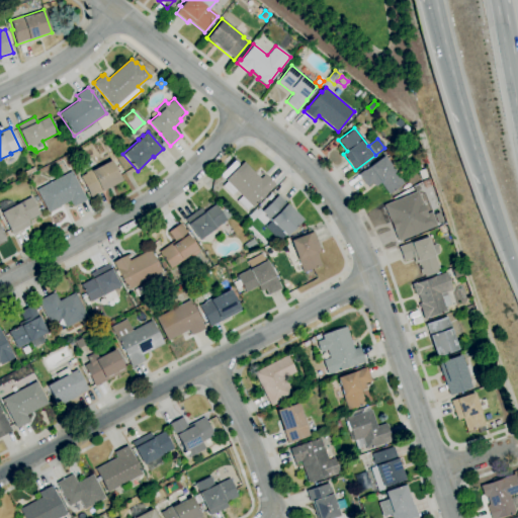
[(389,194),(380,183),(375,186),(372,182),(367,186),(357,174),(364,169),(364,170),(369,167),(369,166),(383,156),(395,171),(397,170),(405,182),(389,194)]
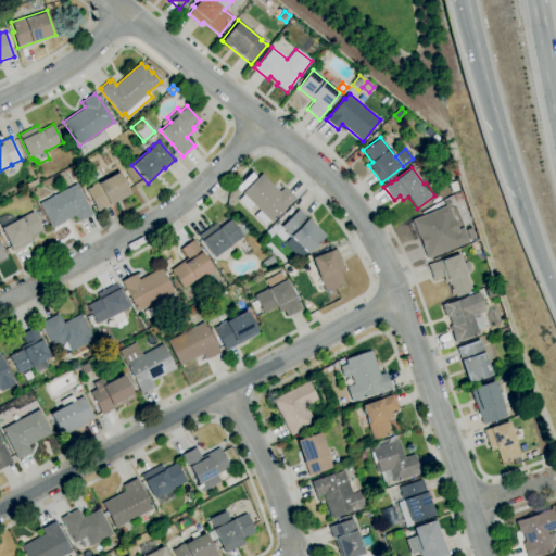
[(97,211),(86,190),(98,184),(97,182),(118,172),(130,194),(97,211)]
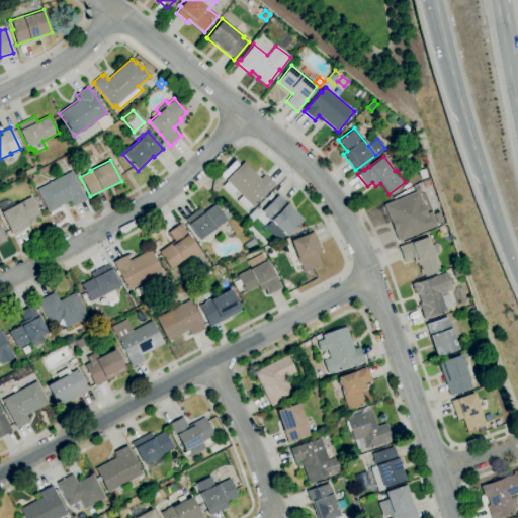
[(246,210),(237,200),(241,196),(236,190),(231,195),(222,186),(227,181),(225,180),(231,174),(229,172),(233,169),(235,170),(243,162),(260,179),(263,176),(260,173),(261,171),(275,185),(269,191),(269,190),(253,207),(251,205),(246,210)]
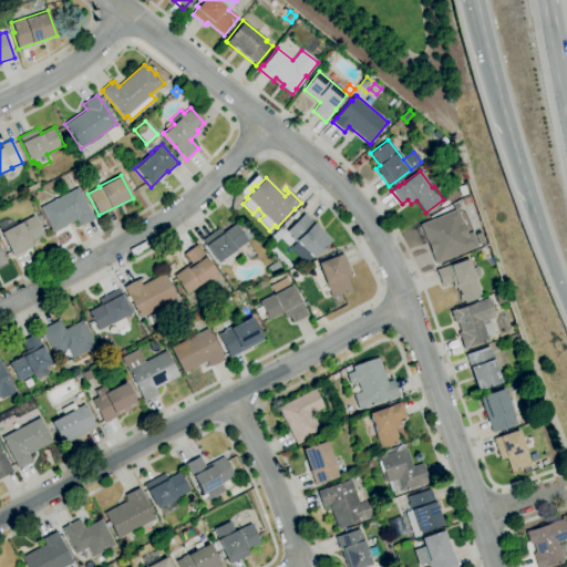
[(28,193),(26,188),(37,183),(39,187),(28,193)]
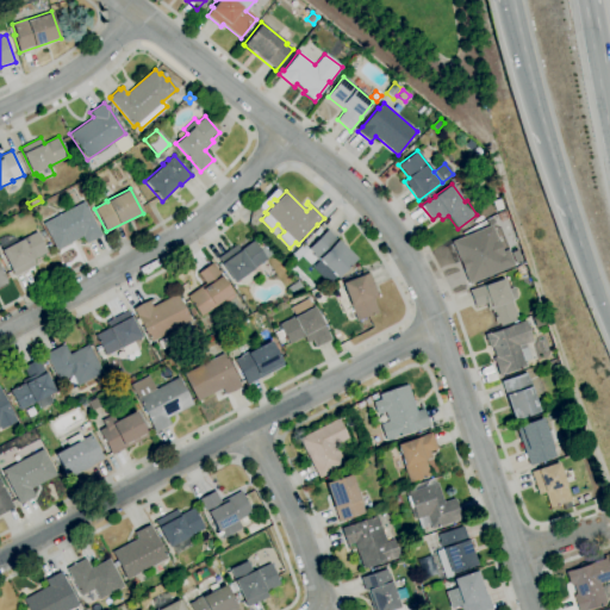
[(497,212),(493,201),(500,199),(504,210),(497,212)]
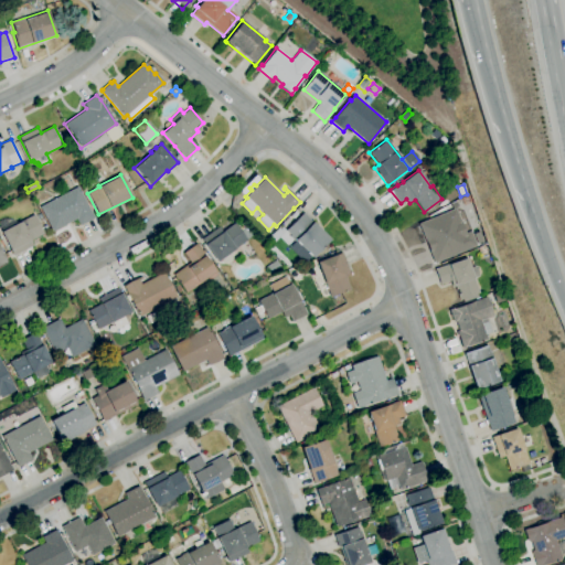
[(52,231),(40,206),(76,187),(80,193),(81,192),(94,217),(80,226),(76,219),(52,231)]
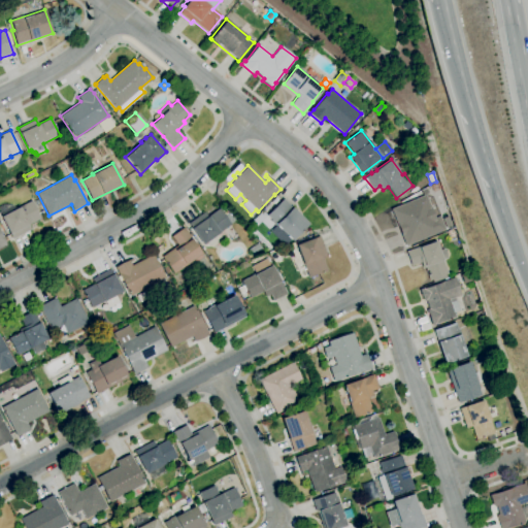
[(31,186),(28,180),(34,176),(37,183),(31,186)]
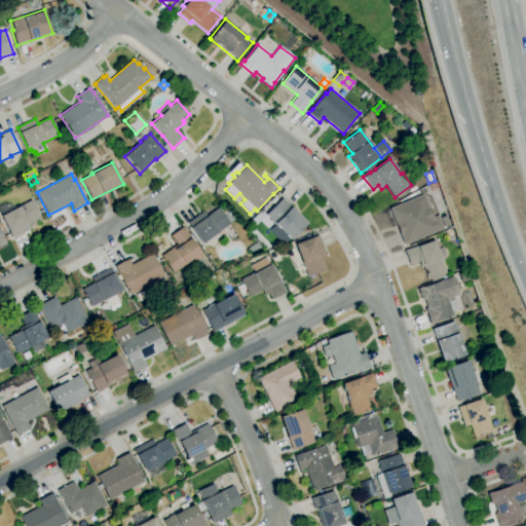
[(404,246),(399,231),(406,228),(403,222),(397,225),(390,209),(423,195),(433,219),(438,217),(443,229),(404,246)]
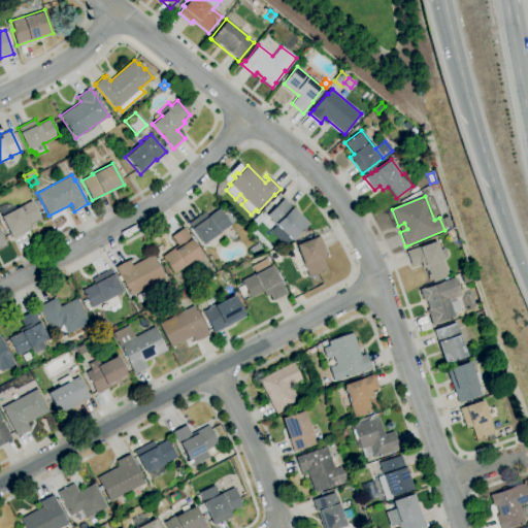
[(290,240),(286,237),(287,235),(281,229),(279,230),(276,226),(277,226),(275,224),(274,226),(270,222),(271,221),(266,216),(283,199),(291,207),(292,207),(307,223),(291,239),(290,240)]
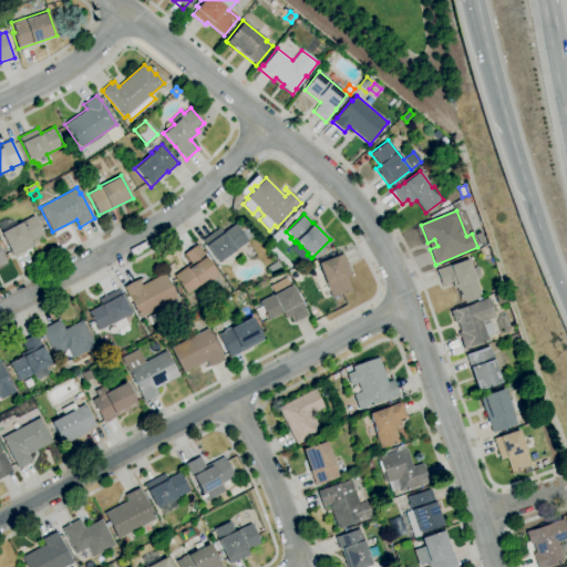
[(13,257),(1,233),(2,232),(0,227),(0,223),(7,219),(18,224),(34,215),(44,235),(31,241),(33,247),(13,257)]
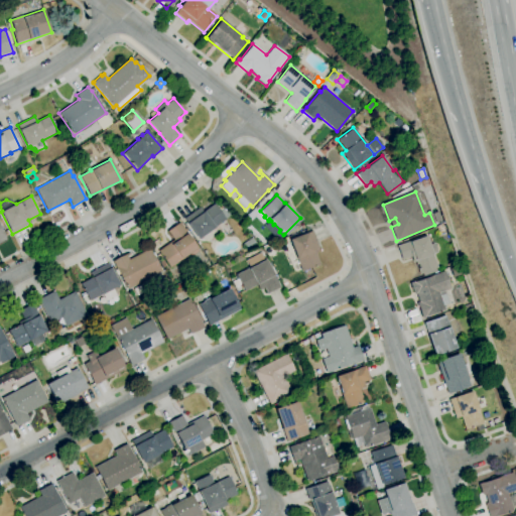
[(199,239),(188,225),(183,219),(200,208),(203,212),(204,212),(214,205),(219,212),(225,208),(231,216),(226,219),(226,220),(199,239)]
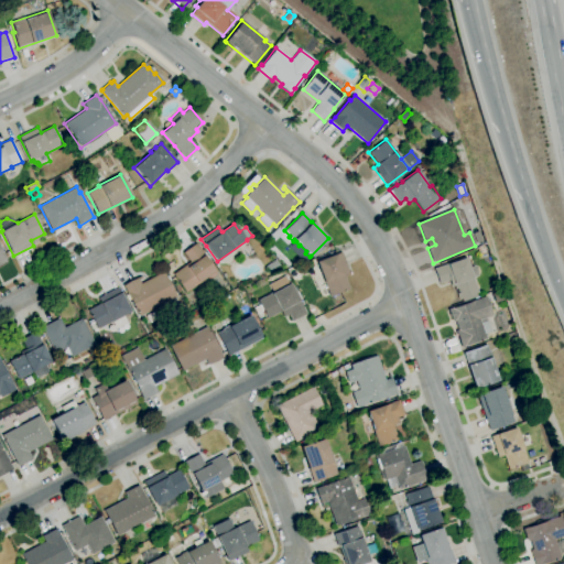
[(186,292),(173,273),(190,262),(183,252),(196,243),(215,270),(214,271),(217,274),(202,285),(199,283),(186,292)]
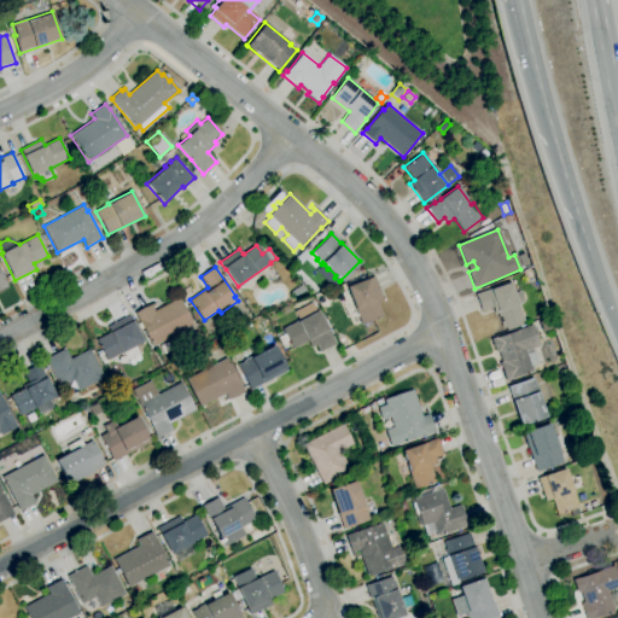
[(361,326),(354,307),(355,307),(347,286),(368,278),(368,279),(374,277),(382,298),(377,301),(383,318),(361,326)]
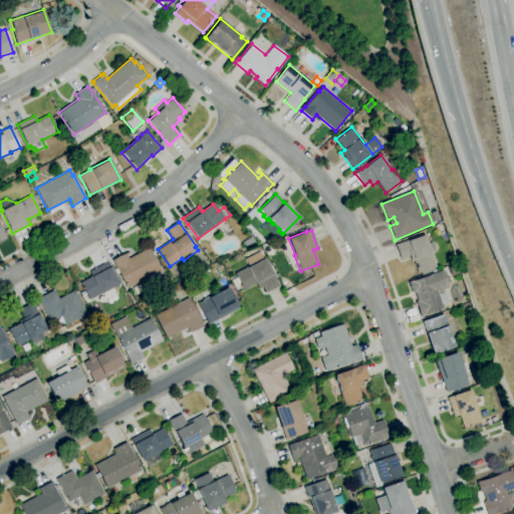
[(422,275),(421,272),(418,273),(414,260),(412,261),(410,256),(401,259),(396,245),(426,235),(436,266),(434,267),(436,270),(422,275)]
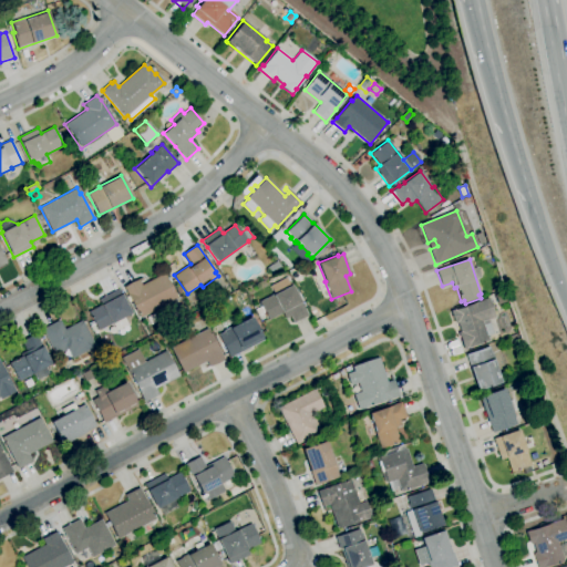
[(271,275),(267,268),(276,260),(281,267),(271,275)]
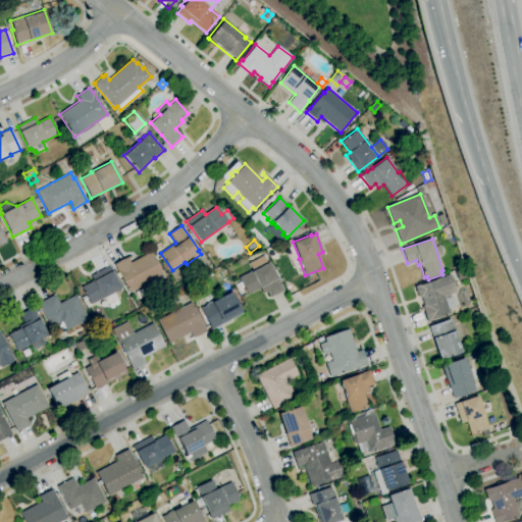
[(128,293),(118,272),(117,273),(113,264),(131,255),(131,257),(127,258),(129,262),(151,251),(163,274),(128,293)]
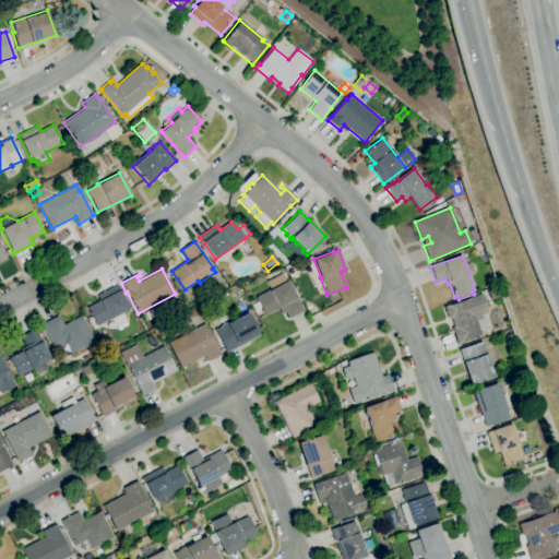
[(290,319),(286,311),(281,314),(277,308),(264,316),(254,298),(270,289),(266,282),(281,274),(285,282),(287,281),(297,298),(296,298),(299,304),(304,311),(290,319)]
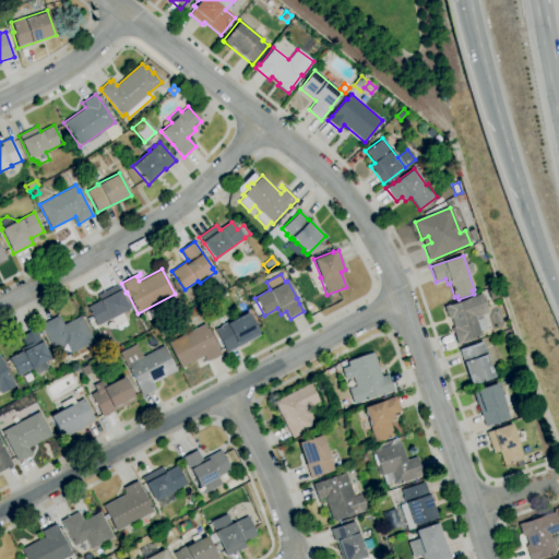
[(115,326),(110,318),(97,325),(86,308),(99,300),(97,295),(116,285),(129,309),(121,313),(126,320),(115,326)]
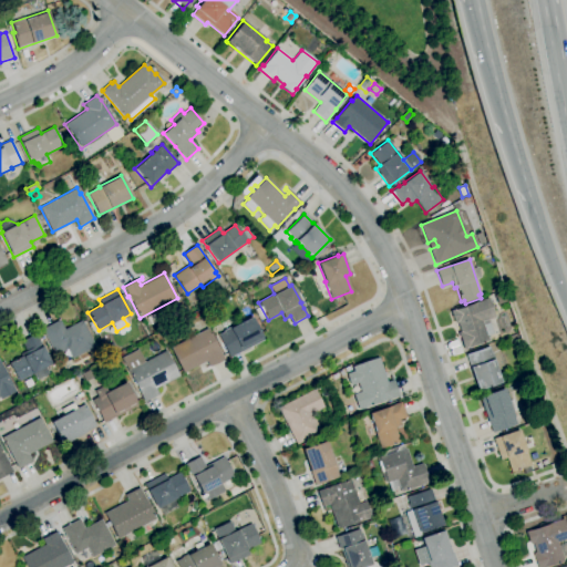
[(498,305),(495,296),(503,292),(507,301),(498,305)]
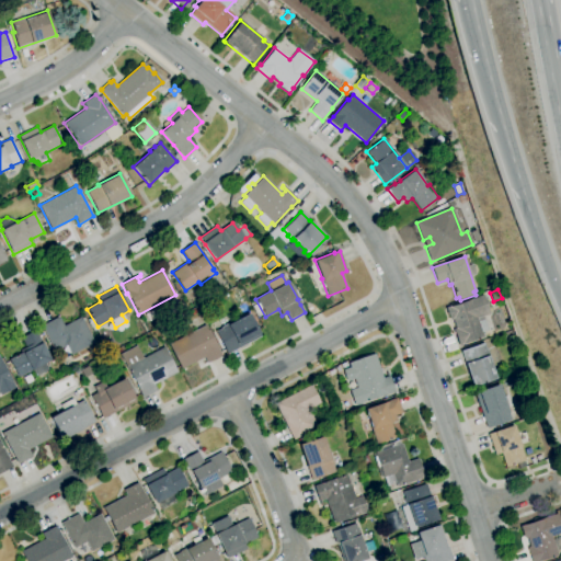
[(459,346),(453,329),(456,329),(453,320),(450,320),(448,316),(447,312),(445,308),(450,306),(450,307),(468,300),(483,295),(490,313),(483,317),(489,330),(482,332),(483,336),(464,344),(459,346)]
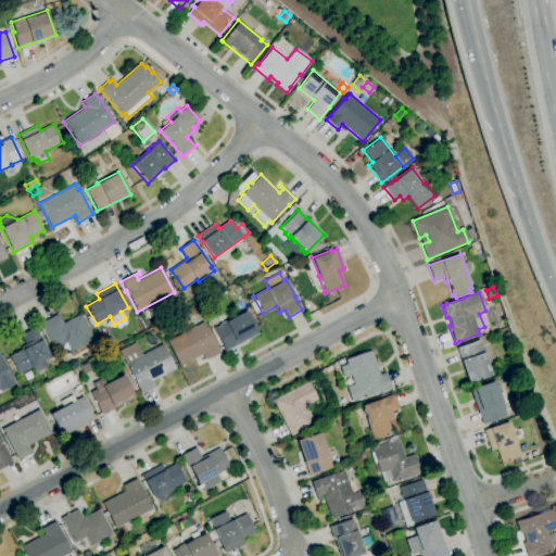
[(226,351),(223,346),(219,348),(215,338),(217,337),(213,329),(245,311),(256,330),(258,333),(226,351)]
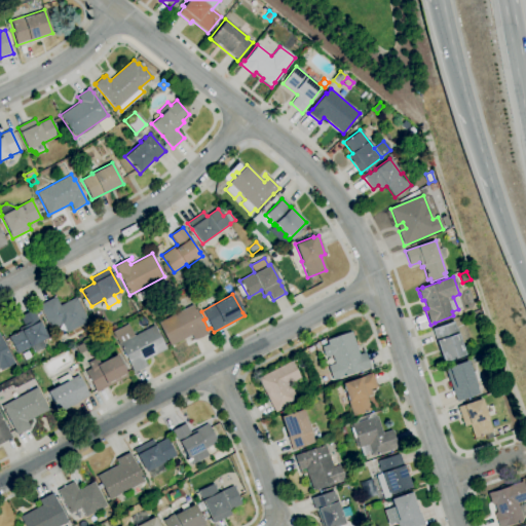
[(67,333),(62,324),(51,330),(38,306),(54,297),(60,305),(75,297),(87,322),(67,333)]
